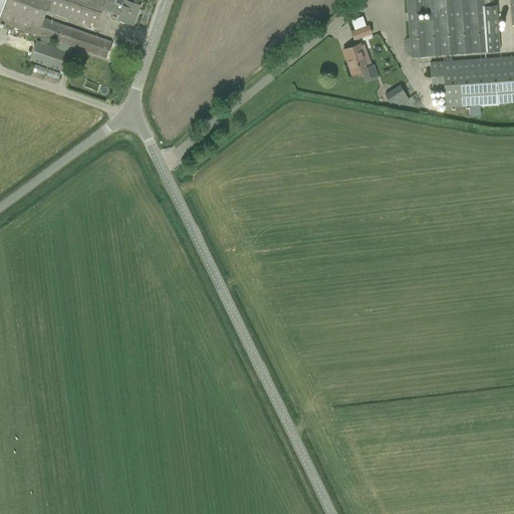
[(0,0),(0,22),(54,41),(52,46),(58,48),(60,43),(104,58),(110,41),(43,18),(46,11),(95,28),(101,9),(119,15),(117,20),(129,24),(133,25),(140,5),(126,0),(114,0),(115,0),(113,0),(0,0)]
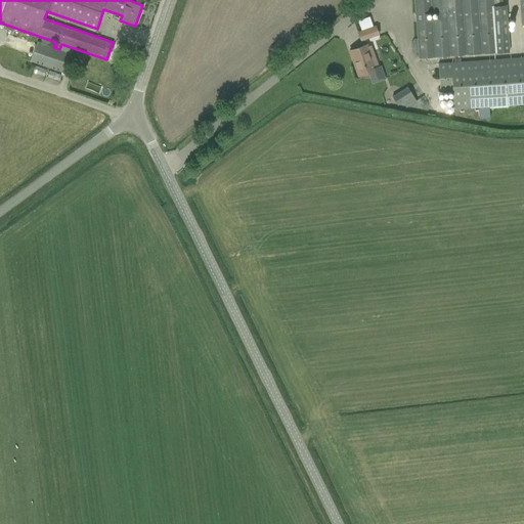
[(413,39),(410,44),(411,51),(413,53),(418,53),(419,59),(453,56),(454,62),(461,62),(460,56),(497,53),(509,52),(506,6),(503,7),(501,0),(413,0),(417,39),(413,39)]
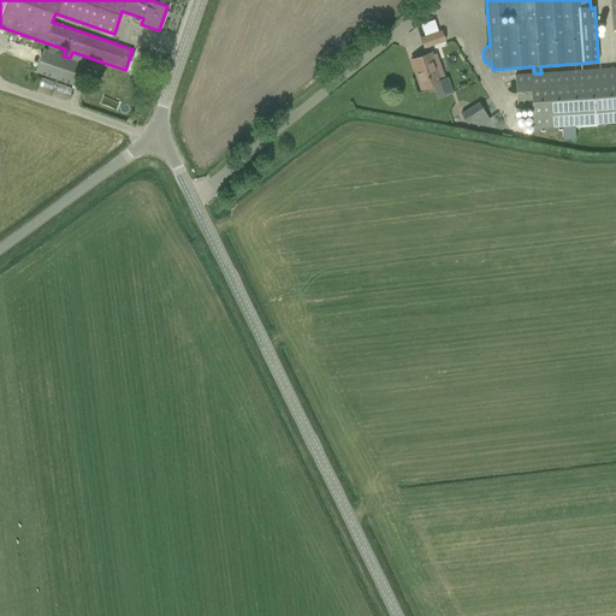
[(420,37),(424,49),(446,41),(443,30),(438,33),(434,19),(420,24),(424,36),(420,37)]
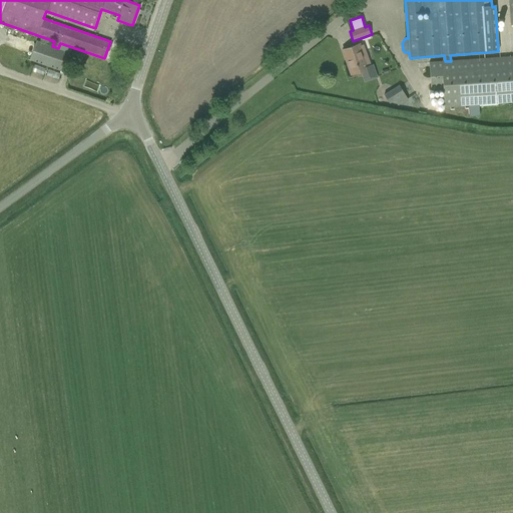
[(359,44),(353,46),(344,49),(348,61),(346,62),(351,74),(368,68),(359,44)]
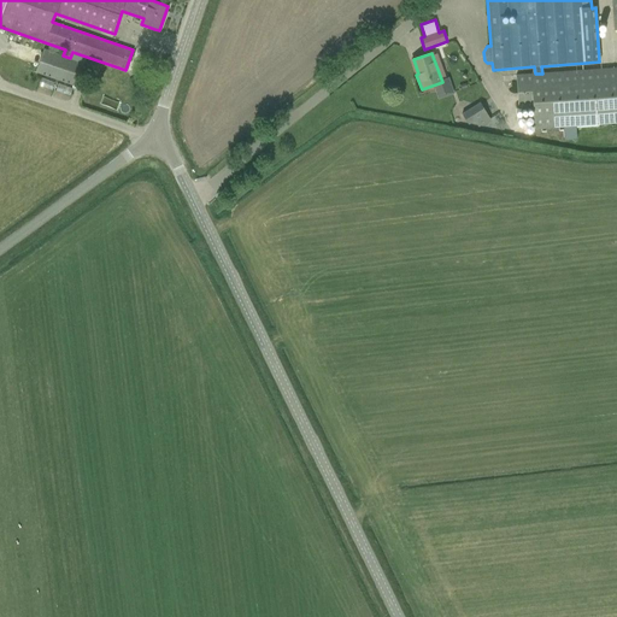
[(535,74),(516,75),(518,109),(533,107),(534,130),(616,123),(616,66),(542,74),(535,74)]
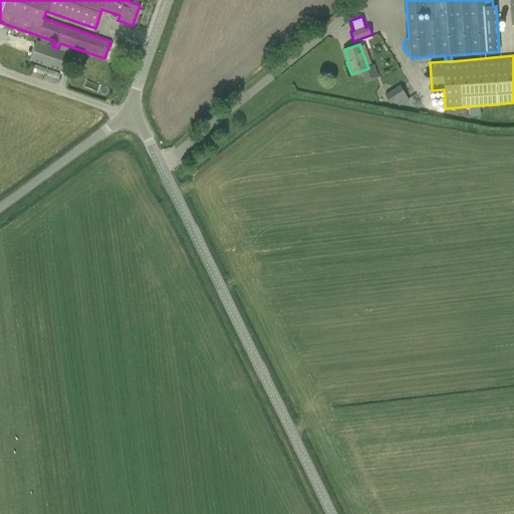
[(42,69),(41,74),(52,78),(53,73),(42,69)]
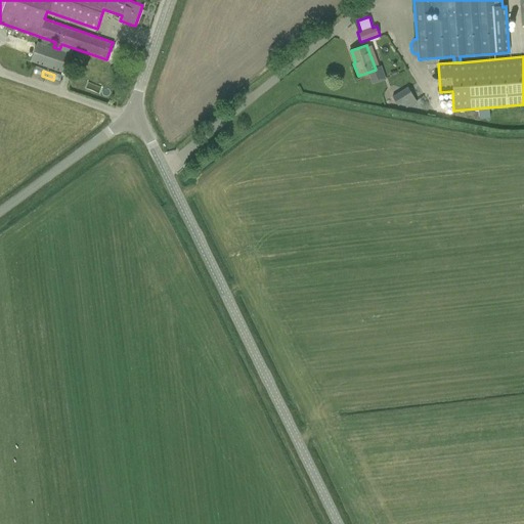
[(416,101),(407,89),(405,89),(393,97),(398,105),(403,102),(406,106),(416,101)]
